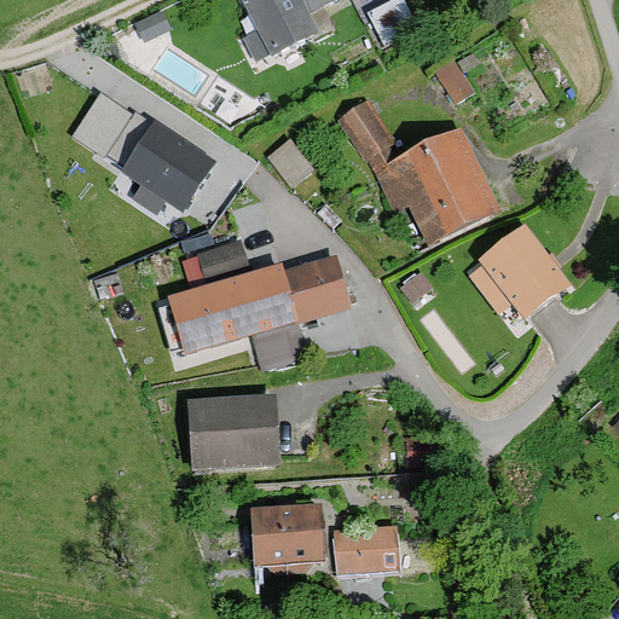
[(335,5),(331,0),(253,0),(243,5),(259,36),(244,44),(256,68),(318,39),(307,18),(335,5)]
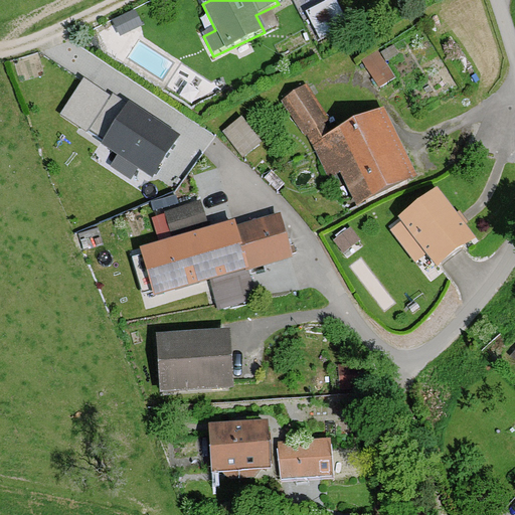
[(338,24),(326,3),(304,16),(316,37),(338,24)]
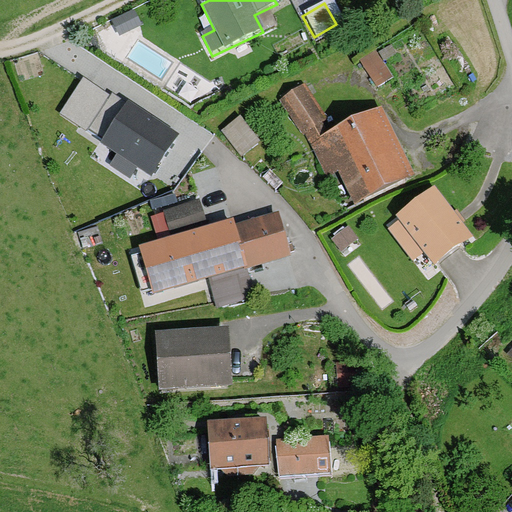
[(134,9),(112,19),(120,36),(142,25),(134,9)]
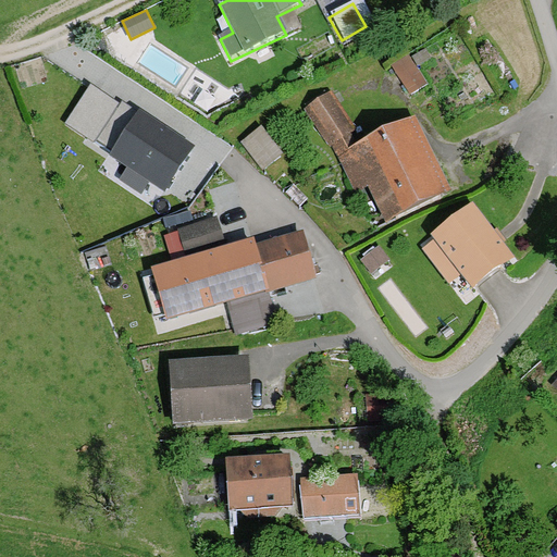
[(421,84),(405,60),(391,69),(406,94),(421,84)]
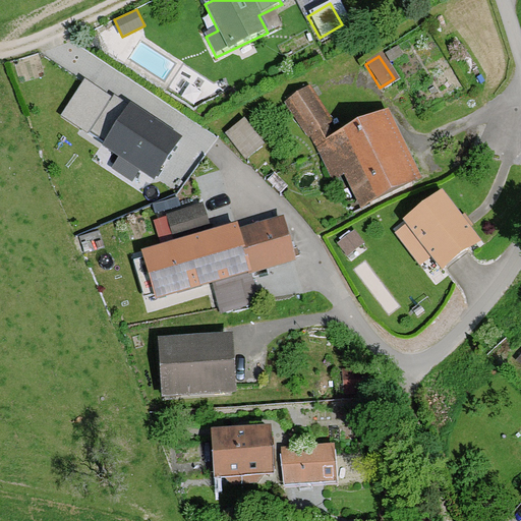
[(112,97),(84,78),(60,116),(88,133),(90,131),(112,97)]
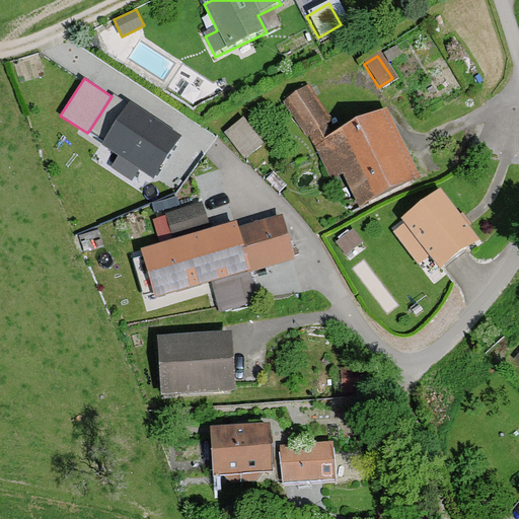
[(283,107),(313,151),(330,188),(343,181),(359,213),(421,183),(388,116),(342,138),(308,90),(283,107)]
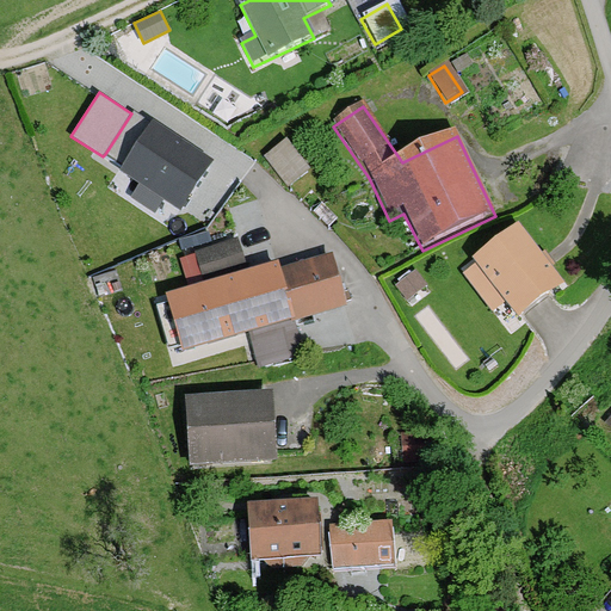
[(131,113),(105,154),(122,166),(152,122),(134,110),(131,113)]
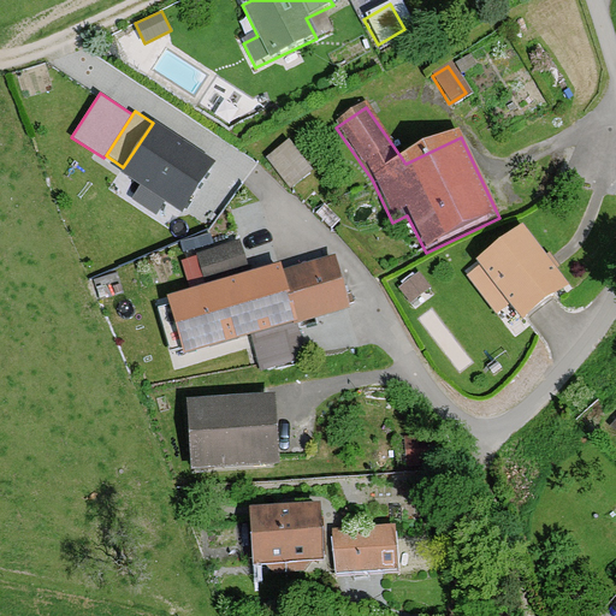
[(165,201),(182,212),(215,161),(154,120),(153,123),(123,167),(120,171),(141,184),(131,199),(157,214),(165,201)]
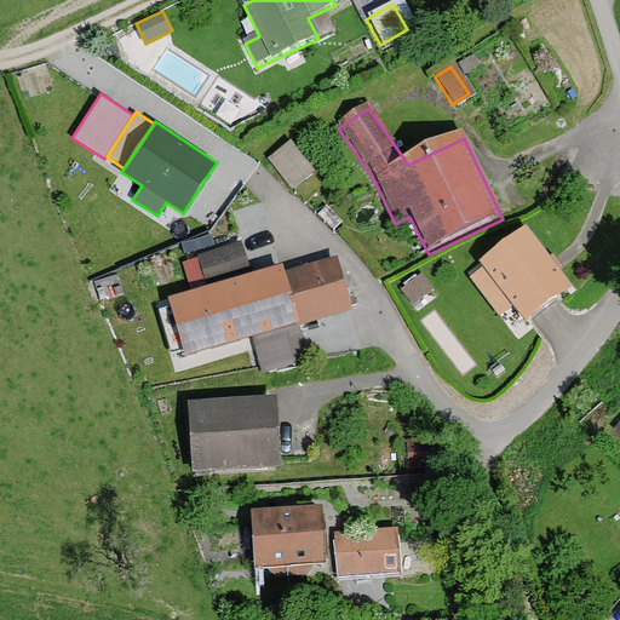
[(268,160),(293,191),(317,172),(292,141),(268,160)]
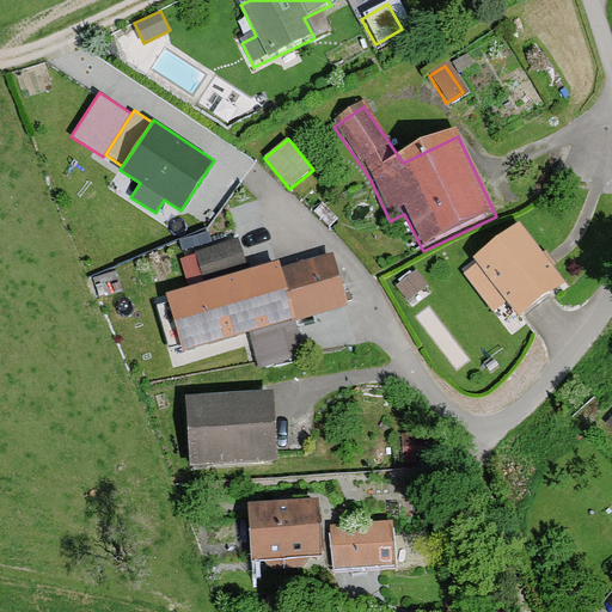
[(519,224),(475,257),(478,262),(464,273),(494,312),(507,303),(518,317),(564,282),(519,224)]
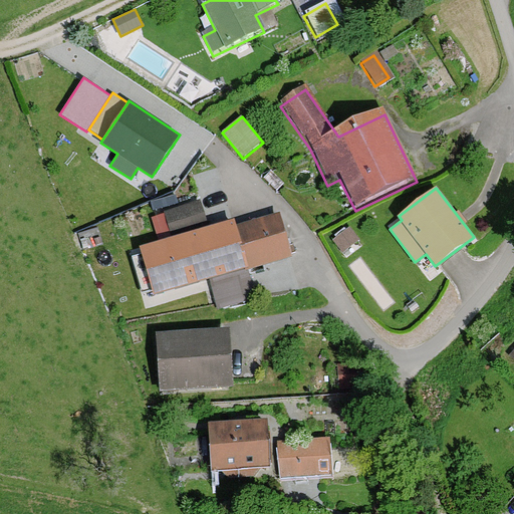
[(207,223),(201,201),(164,211),(170,233),(207,223)]
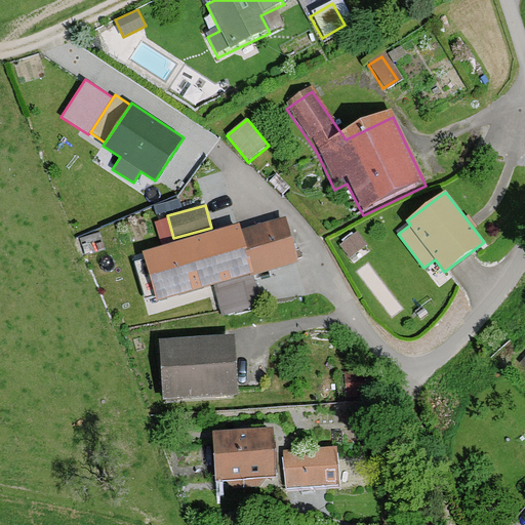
[(298,261),(285,216),(241,230),(239,224),(142,252),(157,301),(210,285),(220,319),(261,307),(252,276),(298,261)]
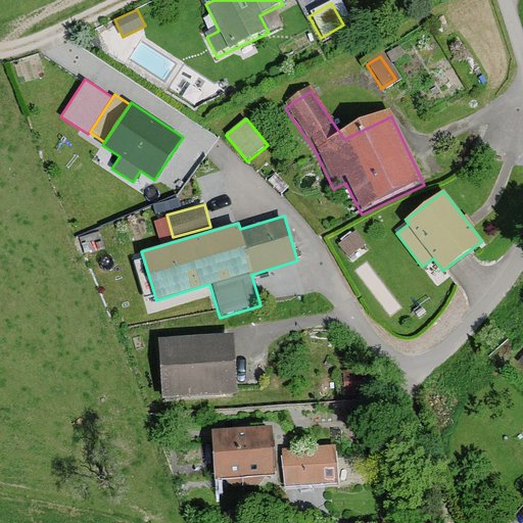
[(355,231),(338,244),(348,257),(366,244),(355,231)]
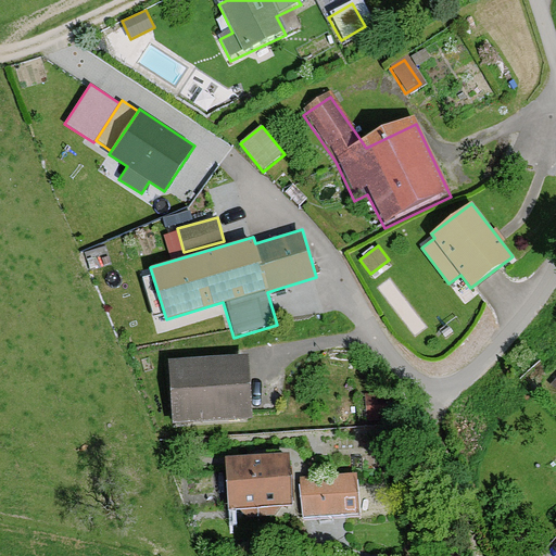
[(252,417),(248,354),(168,358),(172,421),(252,417)]
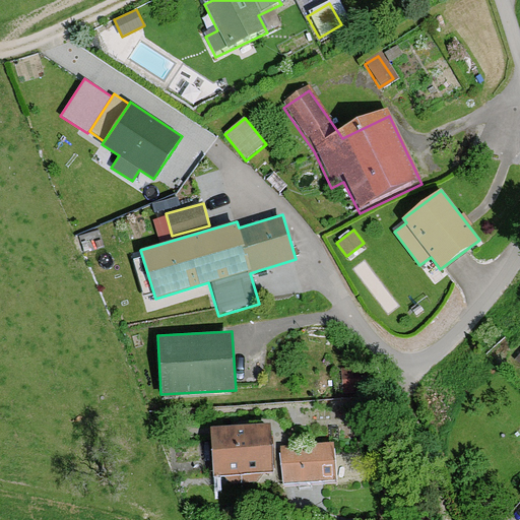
[(274,477),(269,428),(211,434),(216,483),(274,477)]
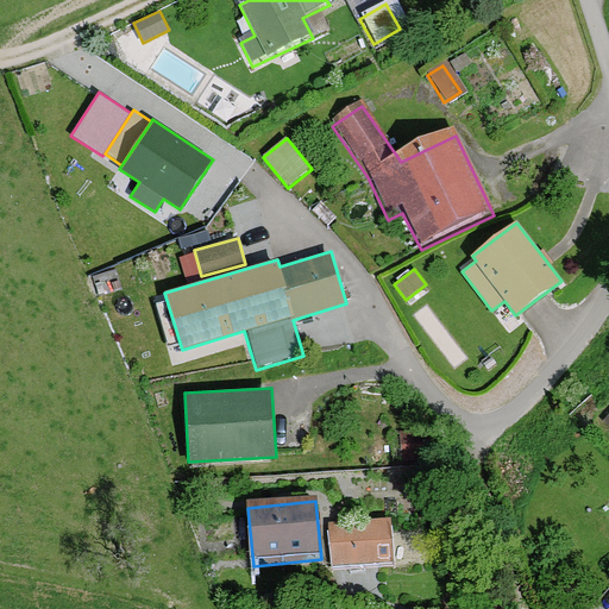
[(389,525),(327,527),(330,571),(391,567),(389,525)]
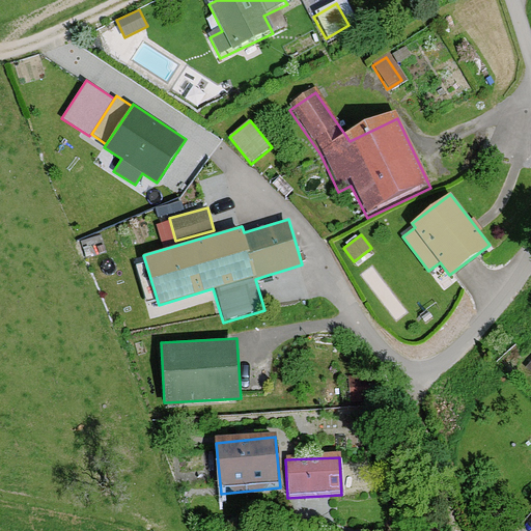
All buildings are outlined.
